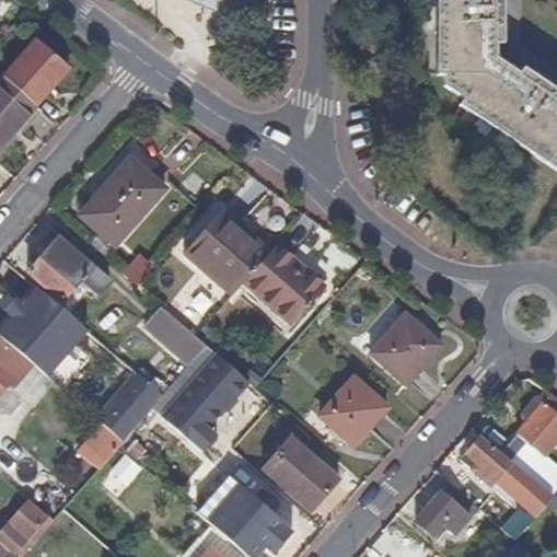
[(196,0),(227,12),(234,0),(196,0)]
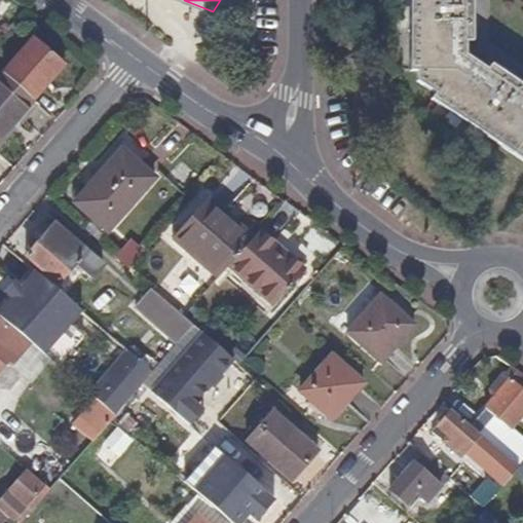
[(412,0),(411,68),(418,68),(419,78),(438,90),(435,96),(522,154),(522,87),(502,75),(489,67),(468,52),(468,38),(468,23),(468,0),(412,0)]
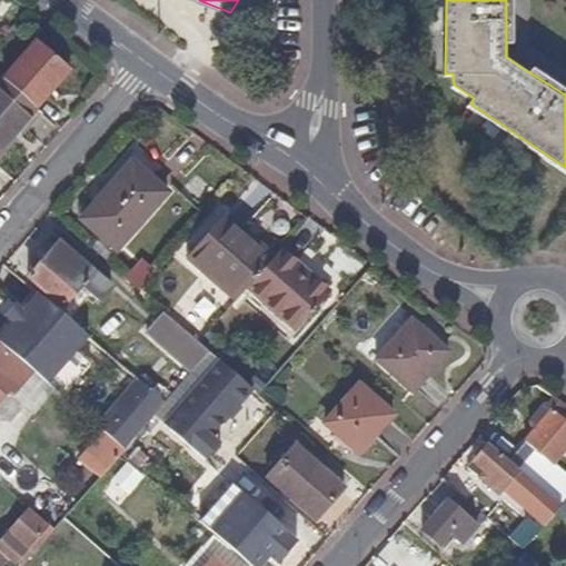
[(65,58),(38,36),(3,75),(5,76),(35,102),(47,89),(41,83),(65,58)]
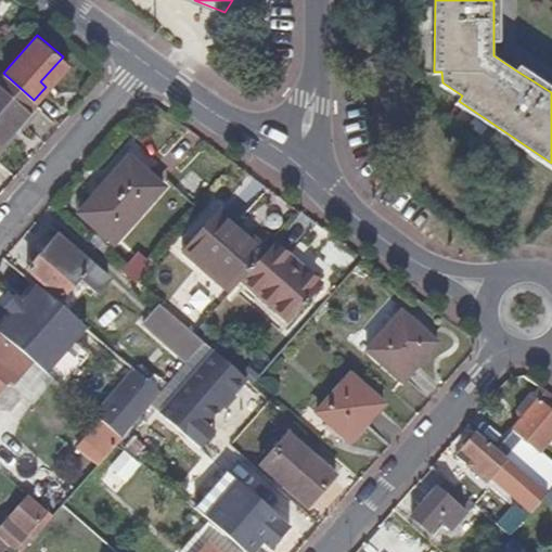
[(68,62),(63,56),(40,81),(46,87),(68,62)]
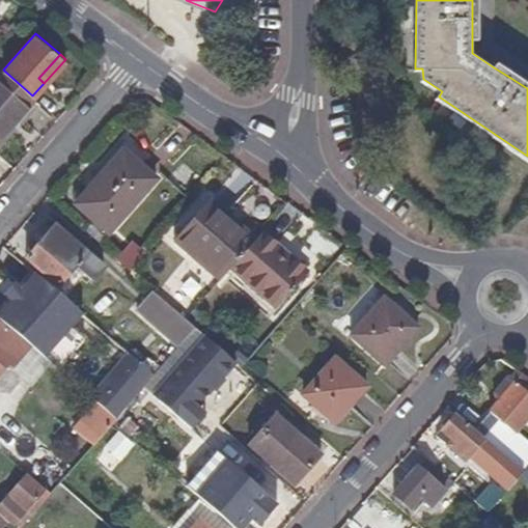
[(498,62),(494,67),(507,76),(510,71),(498,62)]
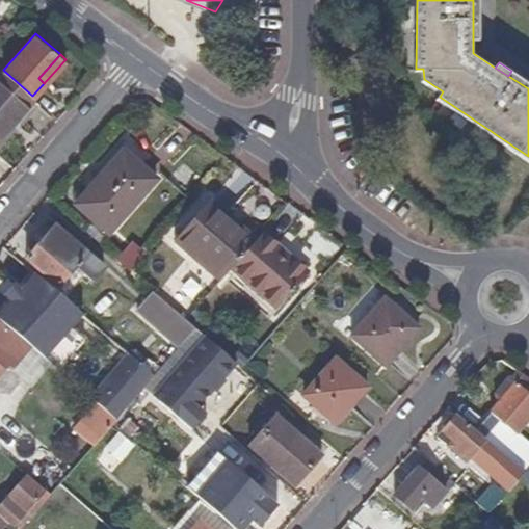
[(32,96),(4,71),(0,75),(0,137),(35,99),(32,96)]
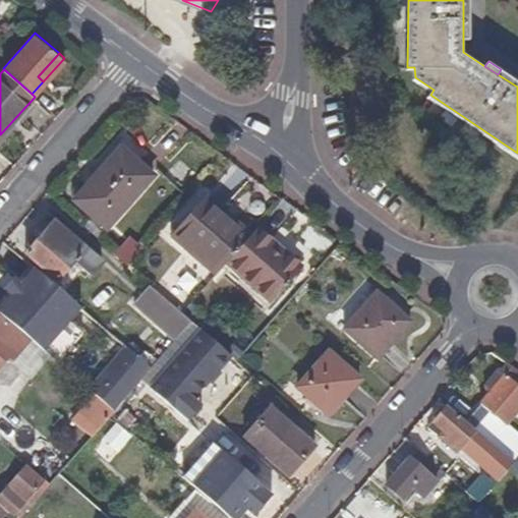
[(100,171),(123,144),(138,158),(145,151),(125,133),(95,166),(100,171)]
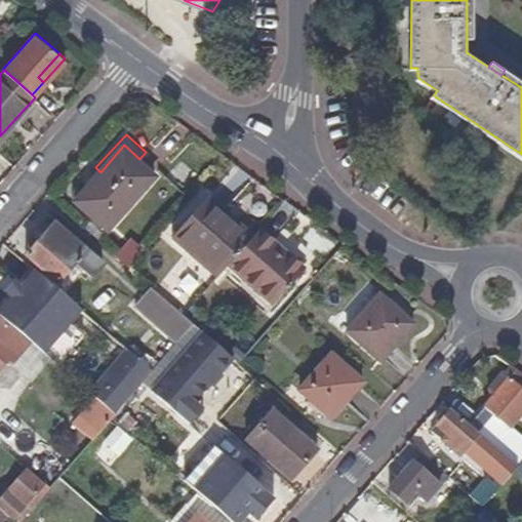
[(124,145),(101,172),(77,199),(109,227),(156,173),(139,159),(124,145)]
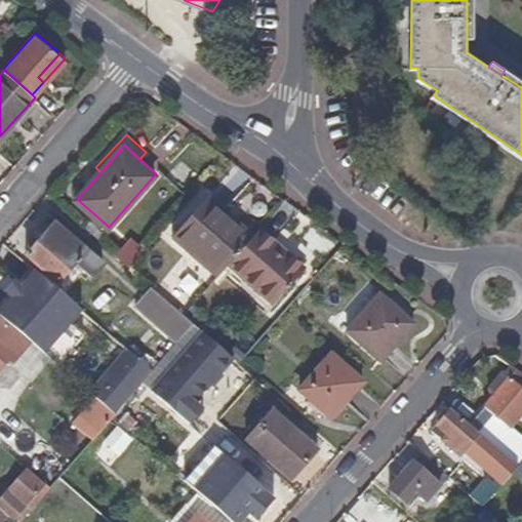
[(255,233),(209,193),(173,234),(219,275),(231,262),(255,233)]
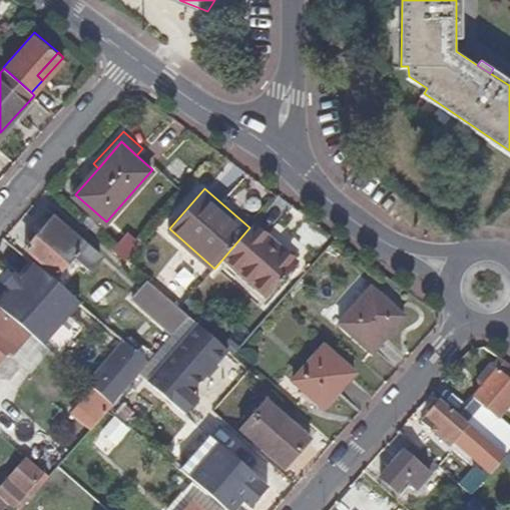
[(102,256),(54,213),(27,246),(57,274),(75,252),(92,267),(102,256)]
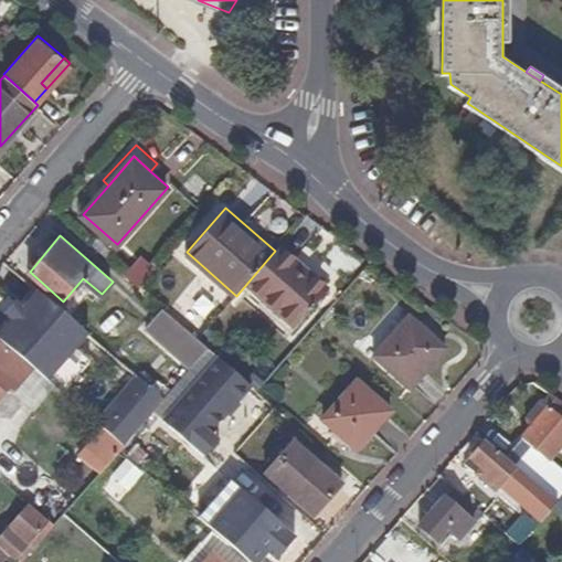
[(275,251),(248,282),(296,326),(330,285),(282,243),(275,251)]
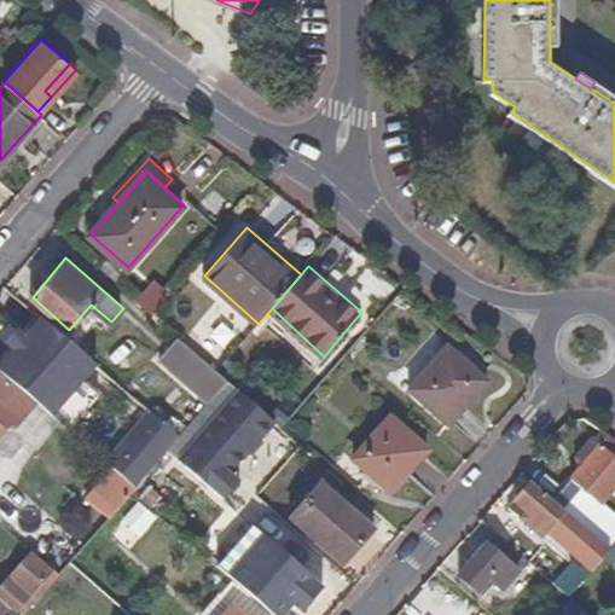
[(156,313),(172,288),(154,276),(138,302),(156,313)]
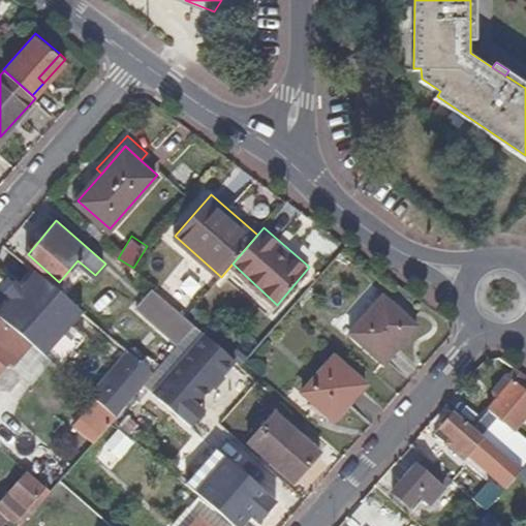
[(22,288),(13,297),(0,311),(0,314),(18,331),(31,342),(44,354),(71,325),(84,311),(36,271),(22,288)]
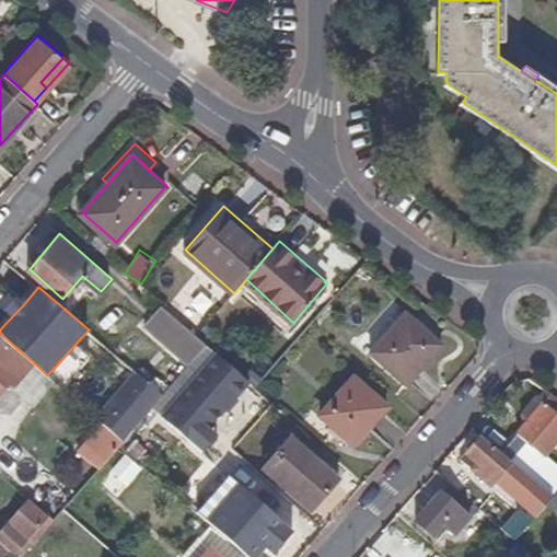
[(23,305),(15,298),(7,308),(14,314),(23,305)]
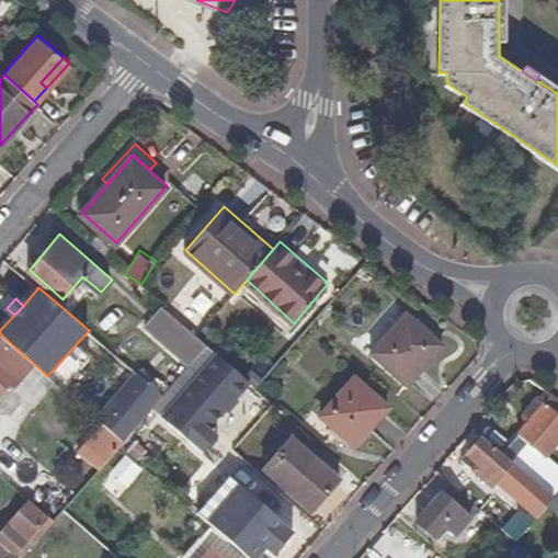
[(162,305),(146,322),(191,363),(207,344),(198,337),(162,305)]
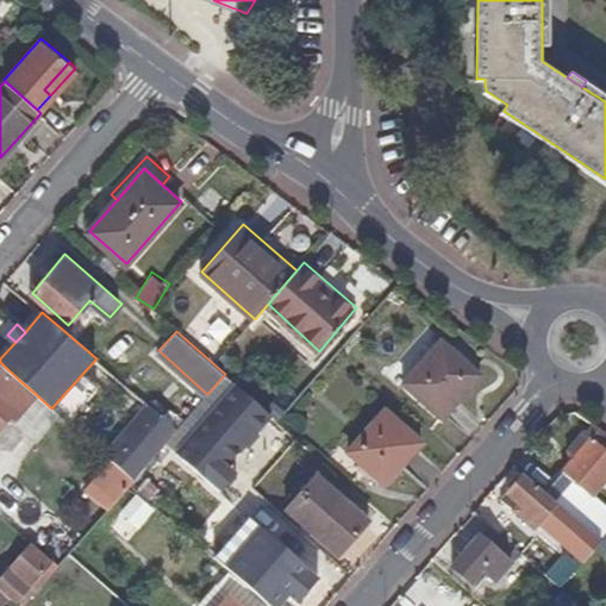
[(481,373),(443,339),(406,381),(443,414),(481,373)]
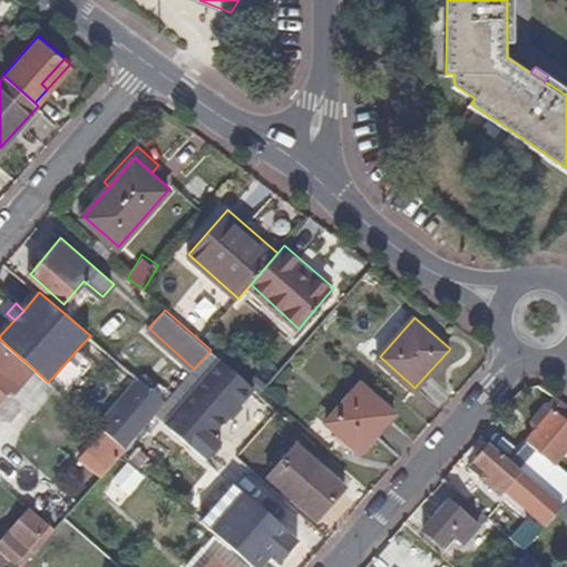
[(0,339),(0,378),(19,357),(0,339)]
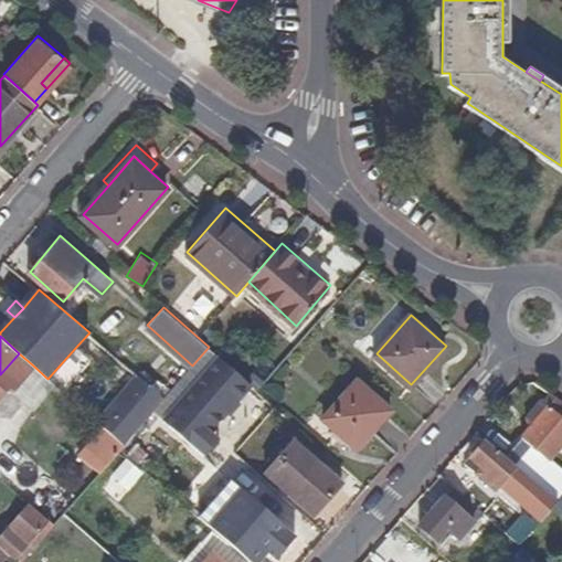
[(33,366),(19,353),(0,374),(0,393),(8,384),(13,390),(33,366)]
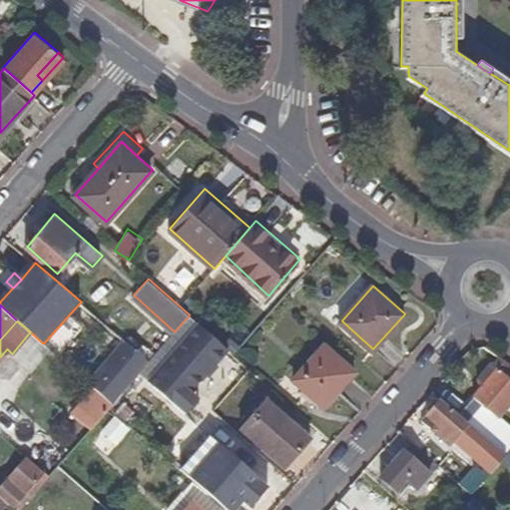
[(229,350),(199,324),(149,382),(178,407),(229,350)]
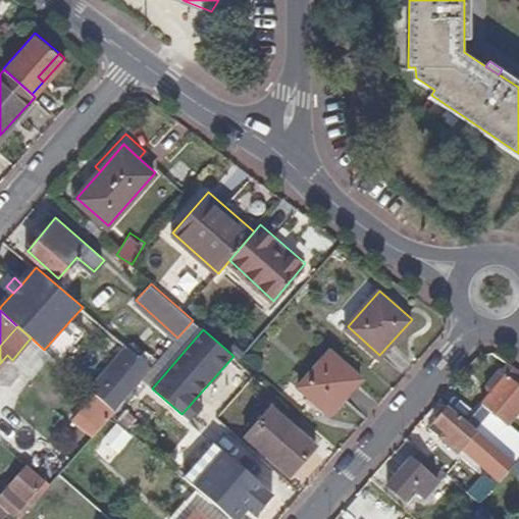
[(152,367),(127,346),(90,388),(114,411),(142,379),(152,367)]
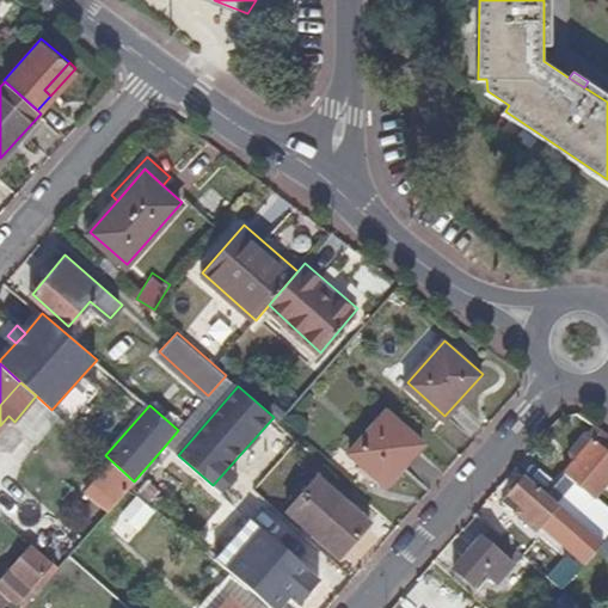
[(424,441),(388,410),(351,450),(387,483),(424,441)]
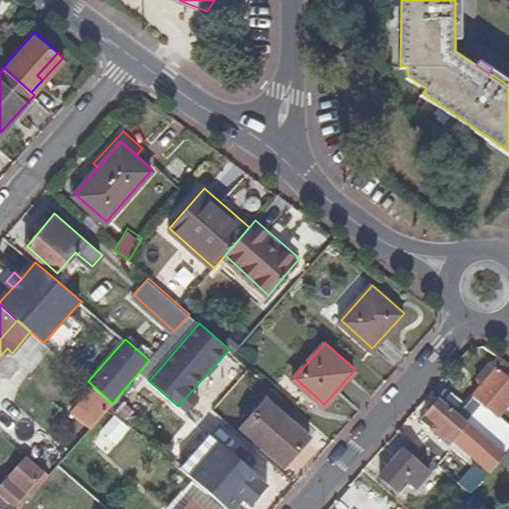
[(478,377),(483,384),(459,411),(507,452),(508,450),(508,421),(500,414),(508,404),(508,359),(500,354),(495,362),(491,361),(478,377)]
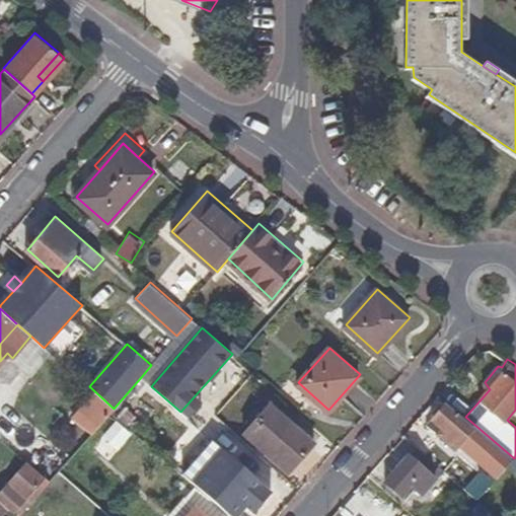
[(446,400),(427,424),(457,449),(465,438),(478,450),(483,445),(508,466),(514,459),(514,458),(465,417),(446,400)]
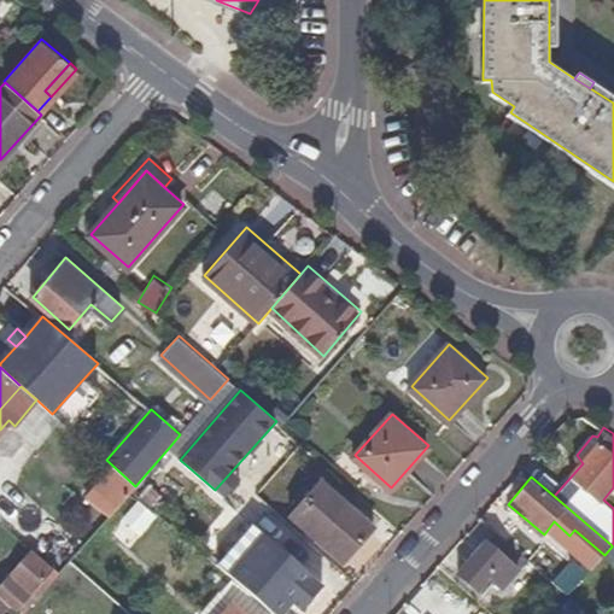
[(374,525),(322,479),(292,514),(344,561),(374,525)]
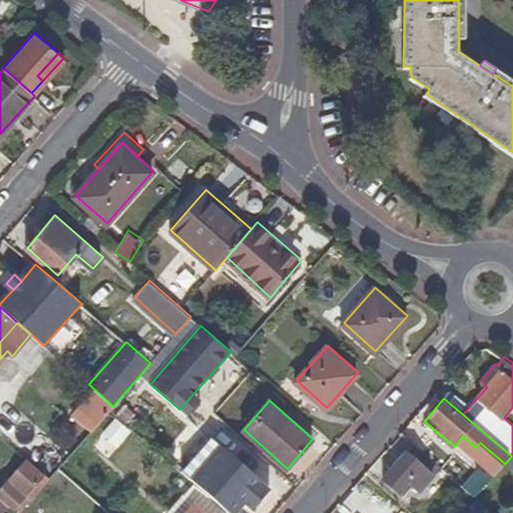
[(101,435),(116,449),(133,429),(119,415),(101,435)]
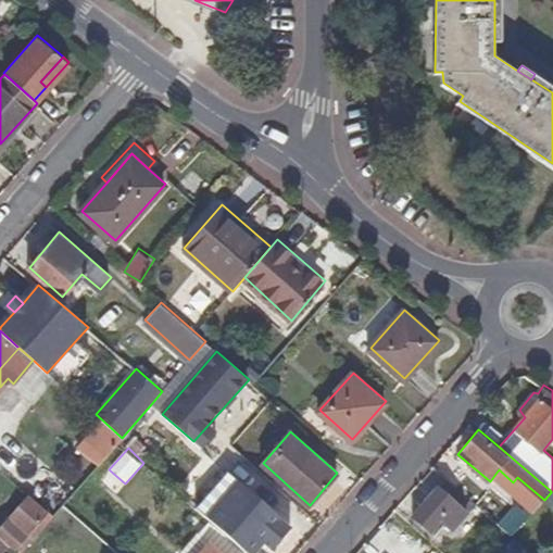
[(228,472),(197,507),(248,552),(253,552),(263,543),(271,551),(291,527),(228,472)]
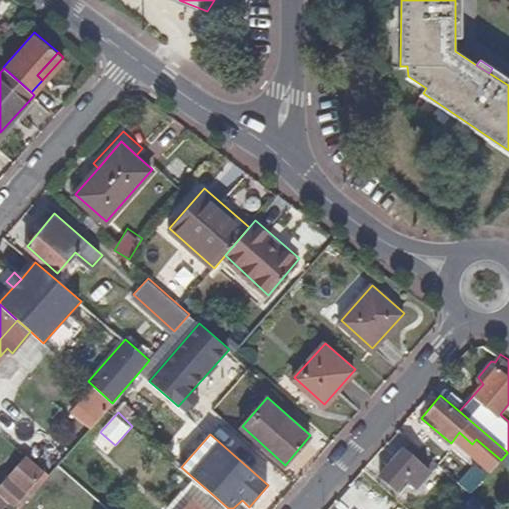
[(439,462),(411,438),(381,473),(398,488),(407,477),(418,486),(439,462)]
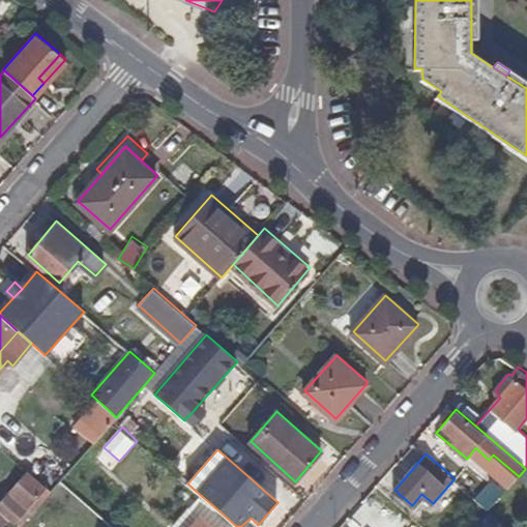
[(47,488),(28,471),(0,501),(0,526),(3,526),(9,522),(12,525),(47,488)]
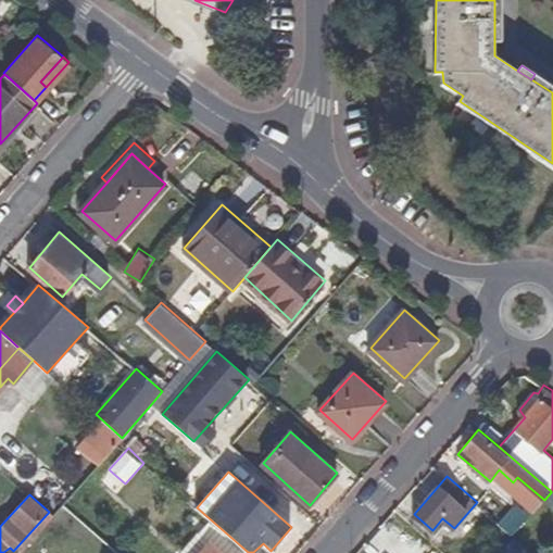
[(515,533),(530,513),(514,501),(500,522),(515,533)]
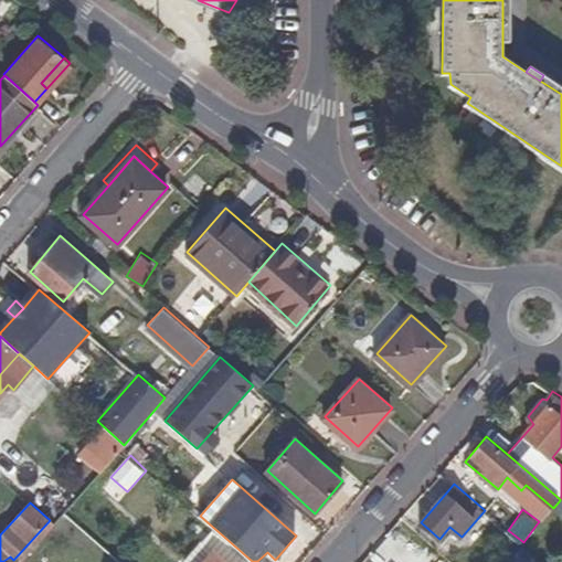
[(232,561),(215,547),(201,561),(232,561)]
